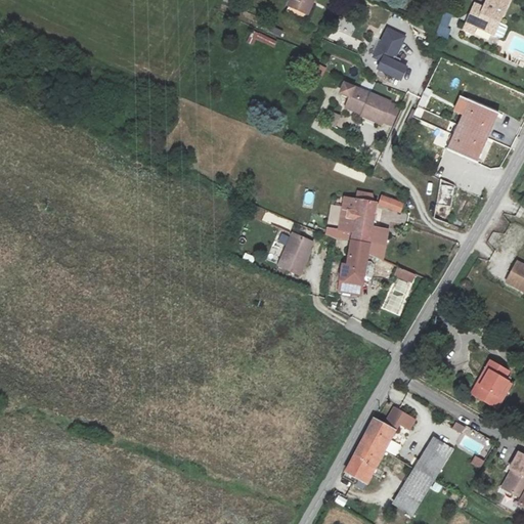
[(315,0),(291,0),(289,6),(308,15),(315,0)]
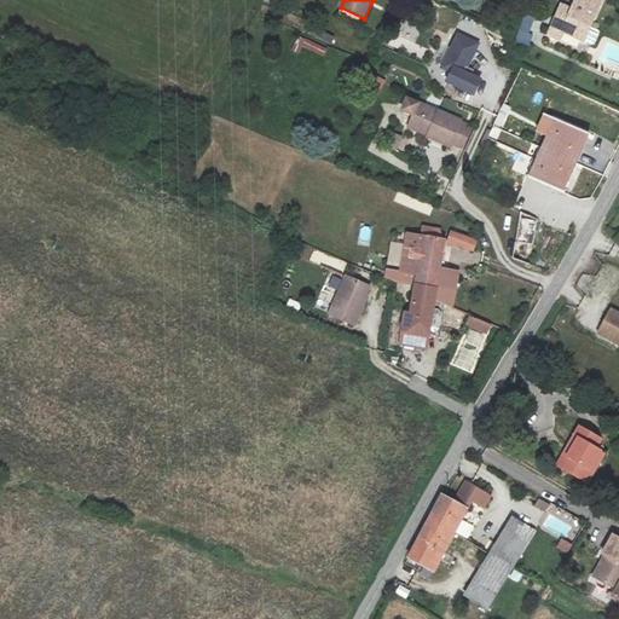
[(561,4),(548,34),(563,40),(567,33),(589,41),(606,0),(576,0),(572,9),(561,4)]
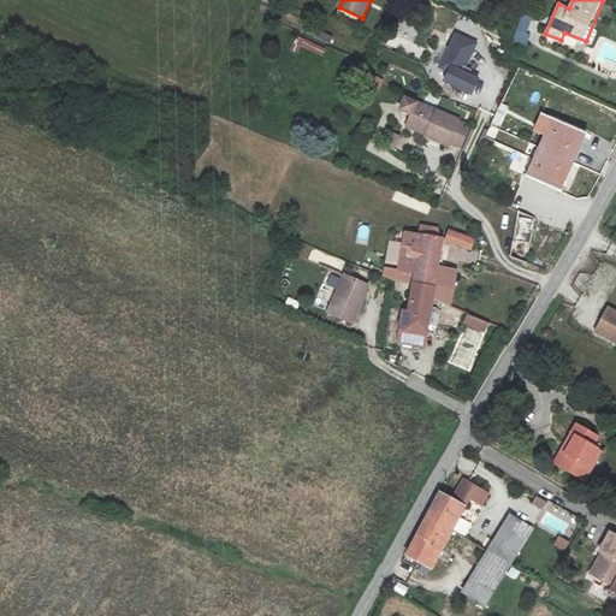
[(511,42),(526,47),(529,35),(527,34),(532,18),(521,15),(511,42)]
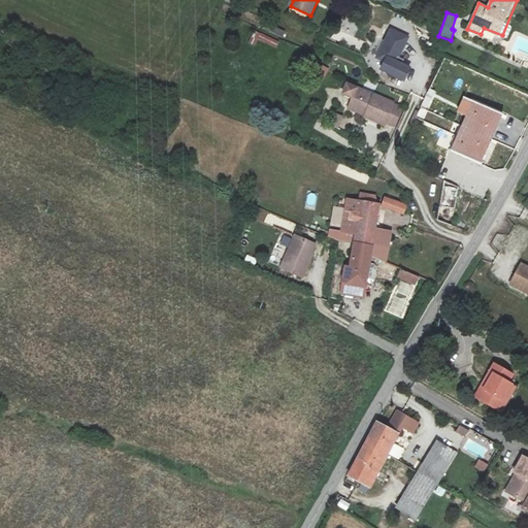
[(353,36),(358,26),(343,19),(333,38),(359,52),(364,42),(353,36)]
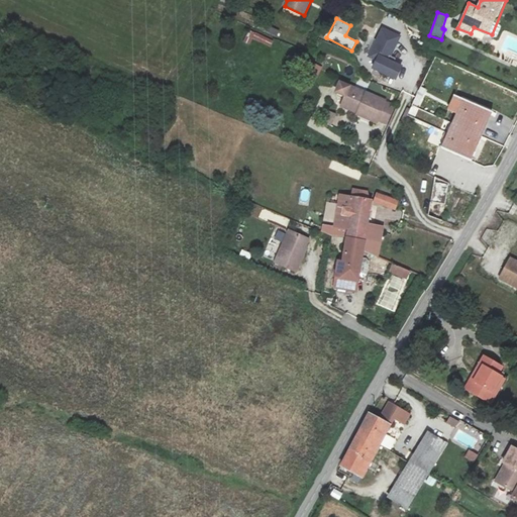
[(370,56),(378,59),(374,69),(396,79),(401,66),(388,60),(399,34),(383,27),(370,56)]
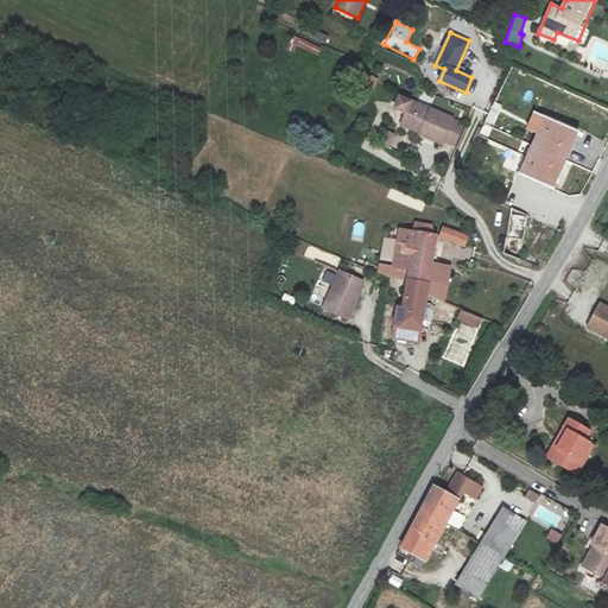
[(401,125),(422,133),(420,134),(445,145),(456,119),(399,95),(394,107),(406,112),(401,125)]
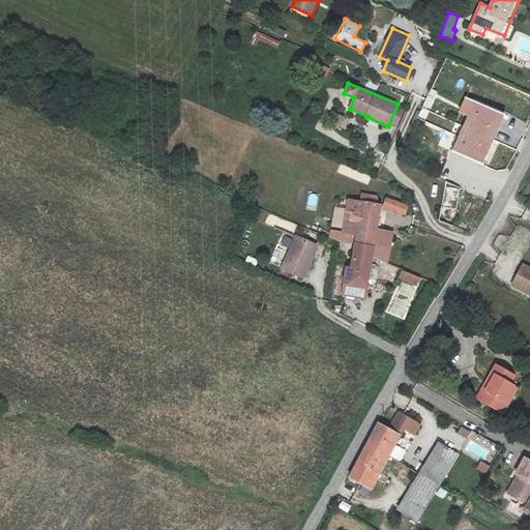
[(457,115),(468,121),(476,101),(465,96),(457,115)]
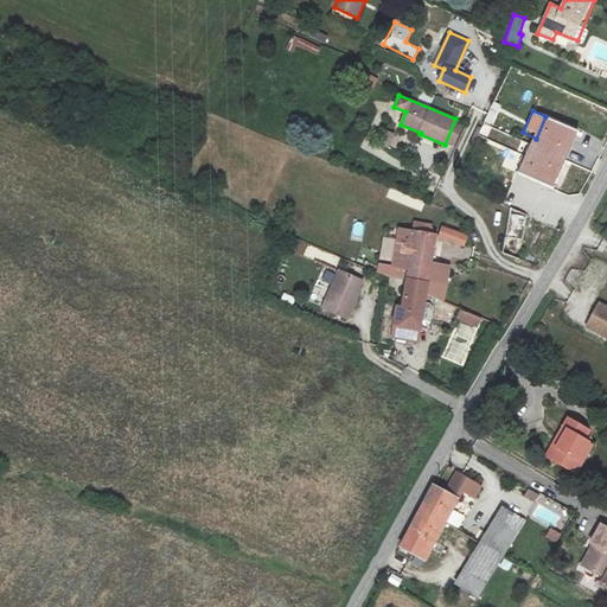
[(532,145),(566,160),(579,133),(545,116),(536,139),(532,145)]
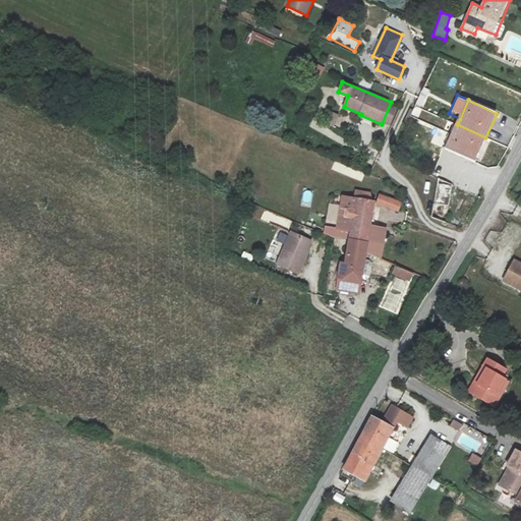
[(333,126),(338,115),(330,112),(325,123),(333,126)]
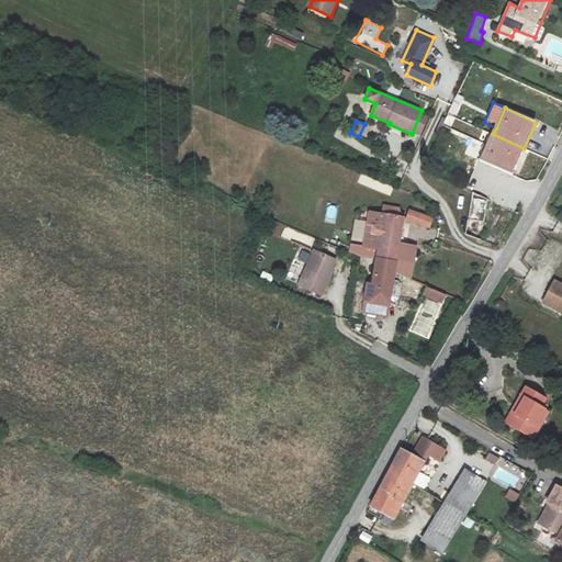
[(524,148),(493,134),(482,160),(512,173),(524,148)]
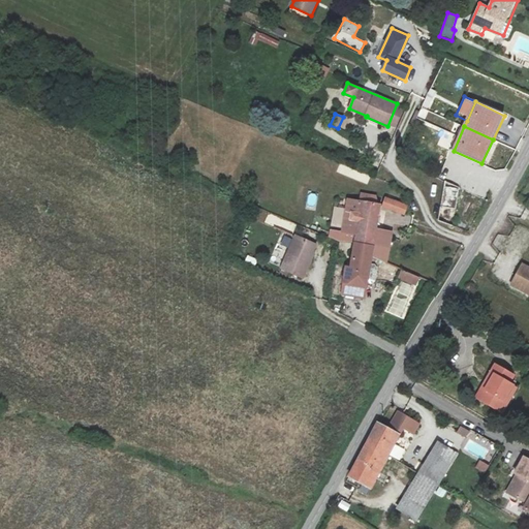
[(441,207),(457,208),(459,187),(444,181),(441,207)]
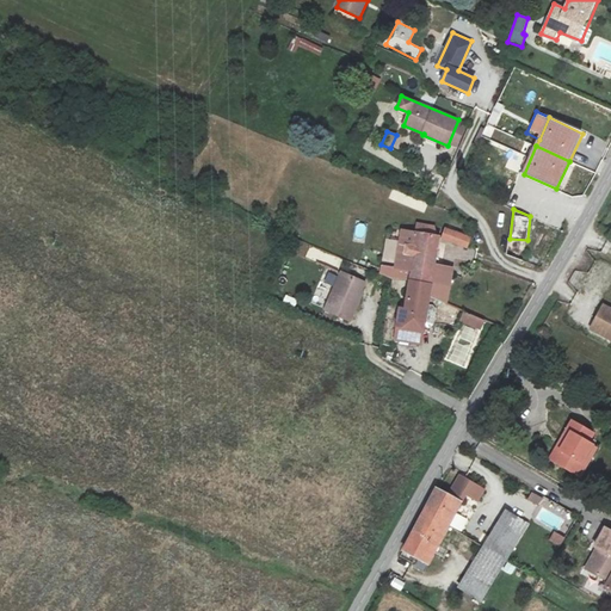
[(466,247),(470,238),(448,228),(444,238),(466,247)]
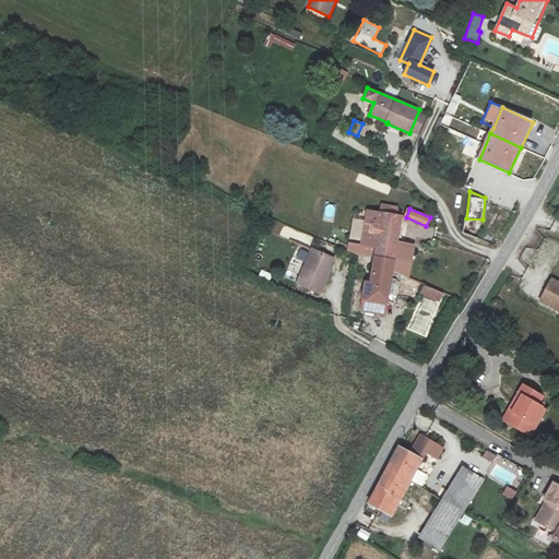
[(376,253),(395,257),(397,244),(402,215),(369,210),(364,240),(378,242),(376,253)]
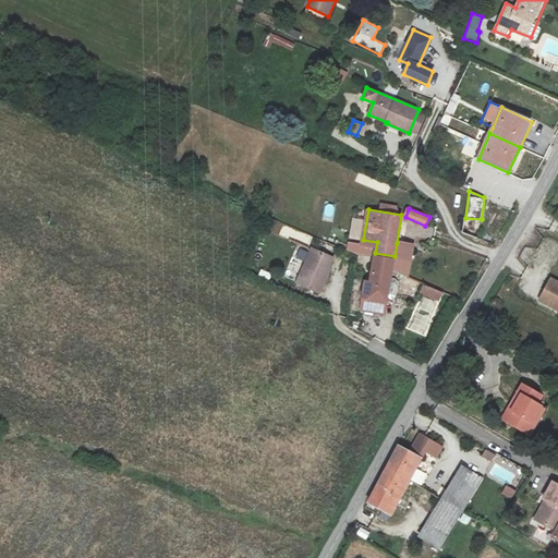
[(480,239),(482,219),(465,218),(462,231),(480,239)]
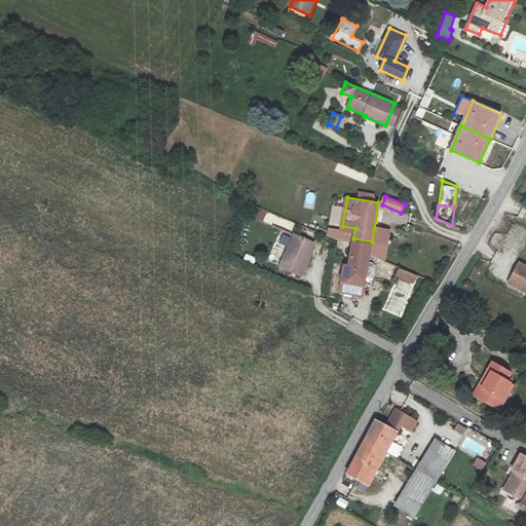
[(372,241),(370,254),(382,259),(387,231),(374,229),(372,241)]
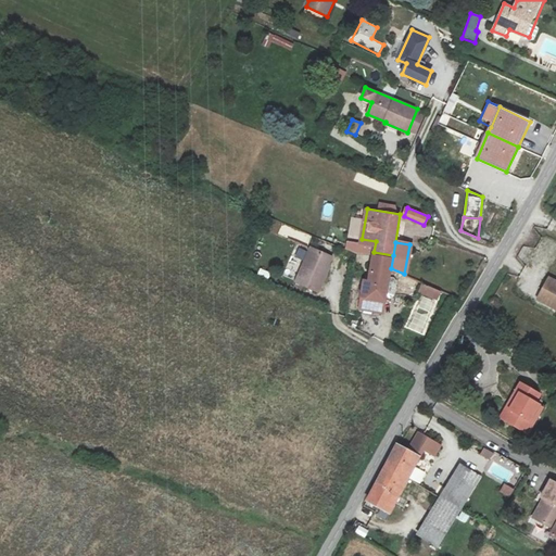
[(333,257),(310,248),(297,281),(320,290),(333,257)]
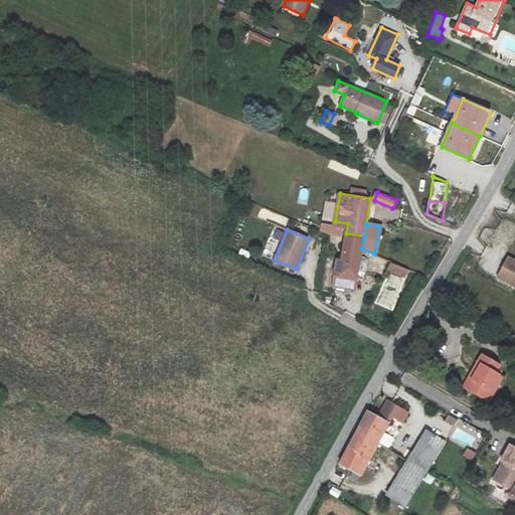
[(336,260),(334,277),(357,281),(362,248),(364,236),(346,233),(345,239),(341,261),(336,260)]
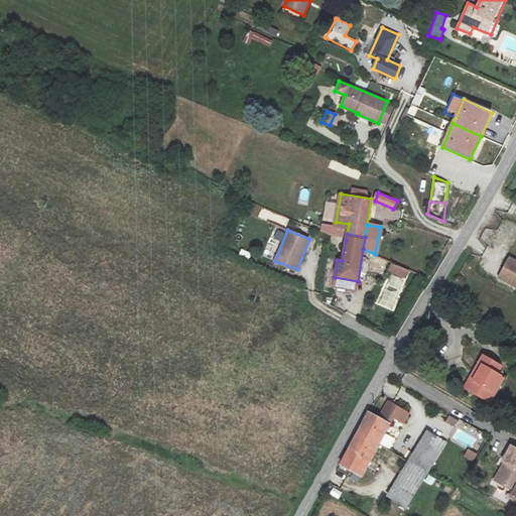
[(241,249),(239,256),(249,260),(252,253),(241,249)]
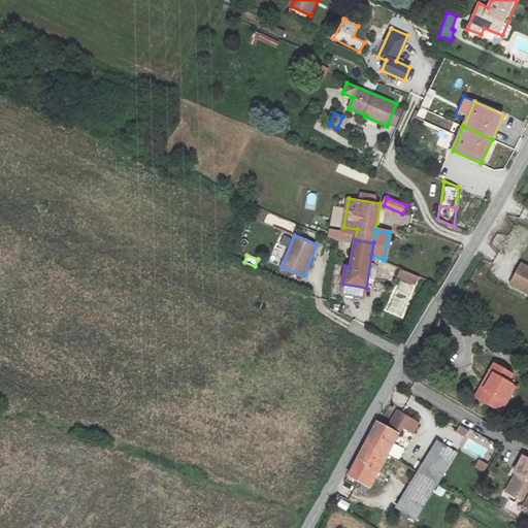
[(512,284),(527,292),(527,268),(522,265),(512,284)]
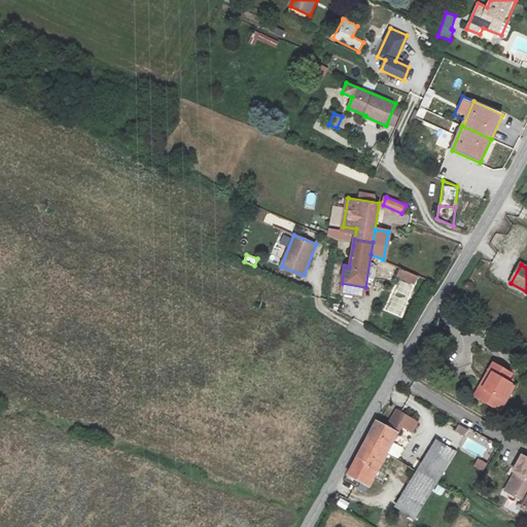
[(401,270),(398,277),(414,285),(418,277),(401,270)]
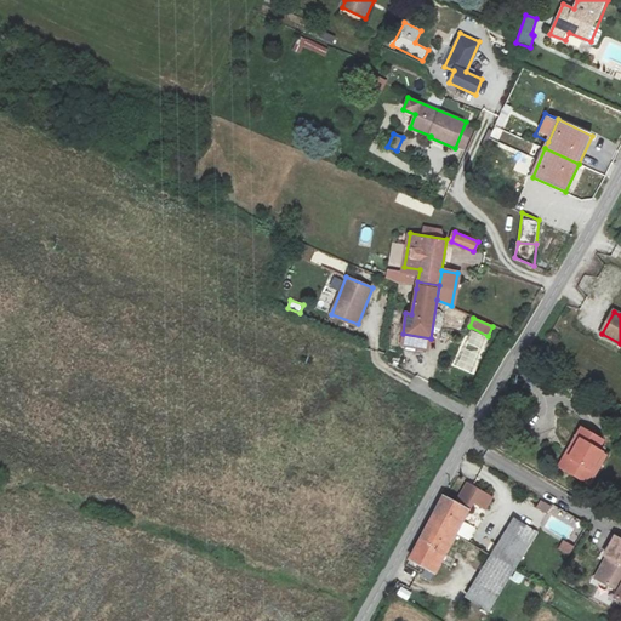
[(428,348),(431,339),(403,334),(402,345),(428,348)]
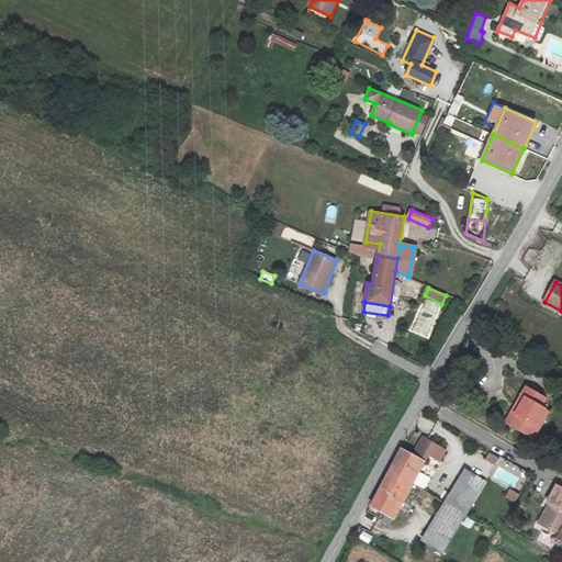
[(549,409),(541,406),(546,398),(525,386),(505,423),(532,439),(549,409)]
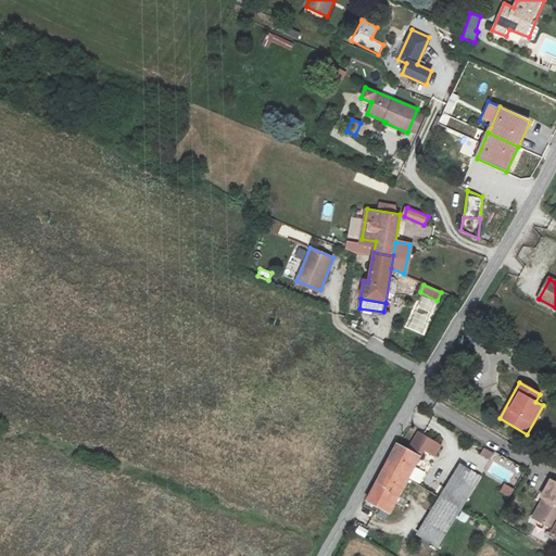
[(418,432),(408,450),(420,456),(424,449),(436,455),(441,445),(418,432)]
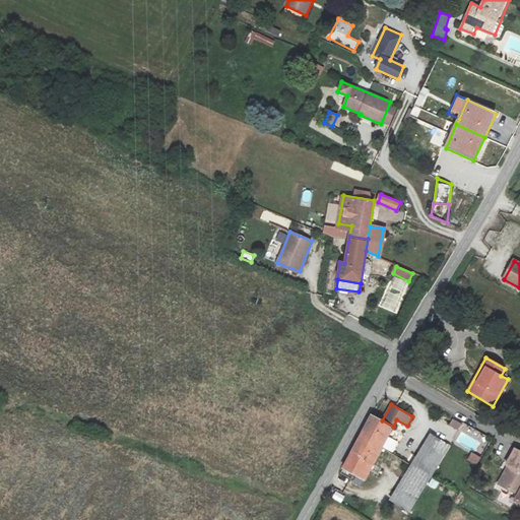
[(387,435),(393,427),(382,420),(372,415),(343,468),(365,479),(387,435)]
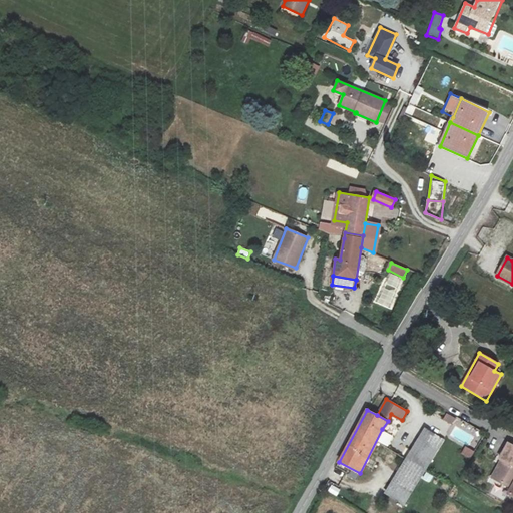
[(447,413),(444,419),(452,424),(456,418),(447,413)]
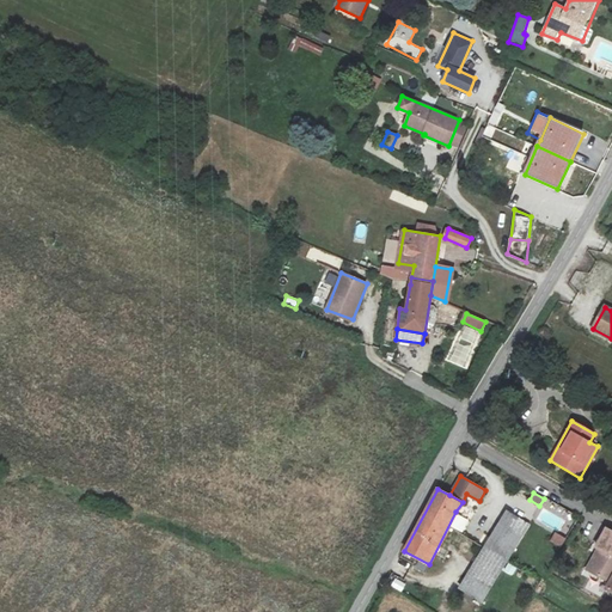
[(472,516),(476,509),(464,503),(460,510),(472,516)]
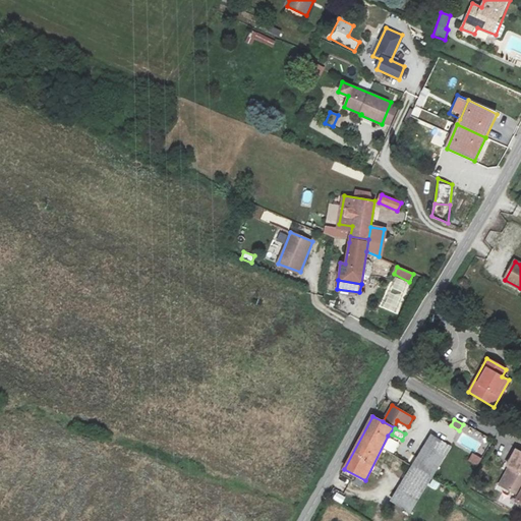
[(430,435),(392,501),(411,512),(450,446),(430,435)]
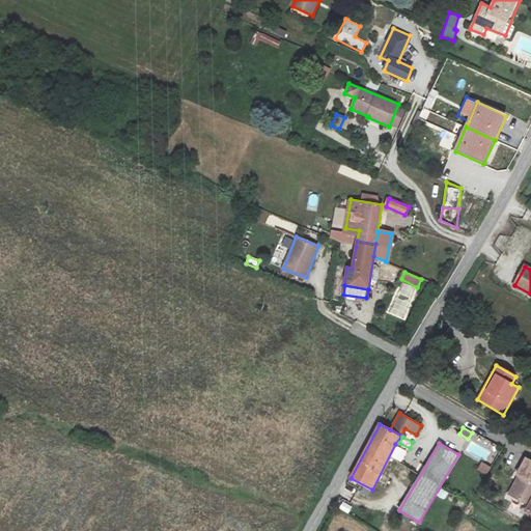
[(521,476),(510,495),(526,503),(530,495),(530,460),(526,457),(516,474),(521,476)]
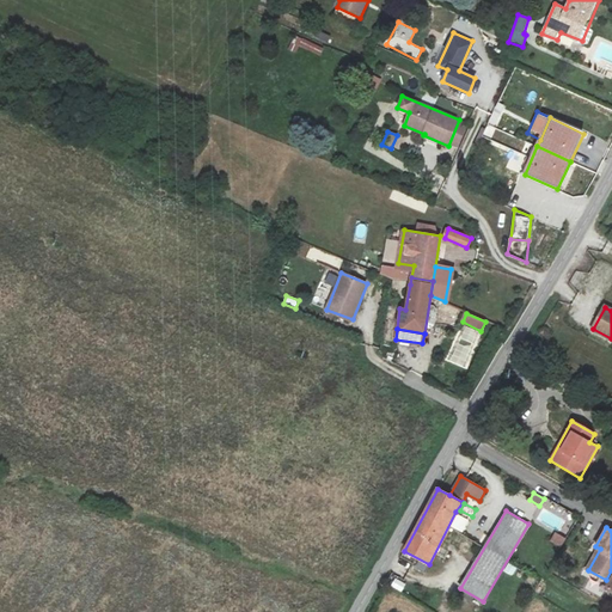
[(555,533),(551,540),(563,546),(567,539),(555,533)]
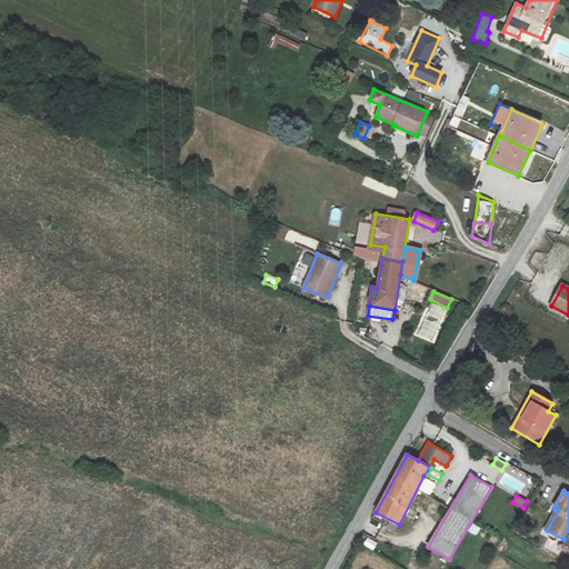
[(367,538),(365,547),(375,550),(377,541),(367,538)]
